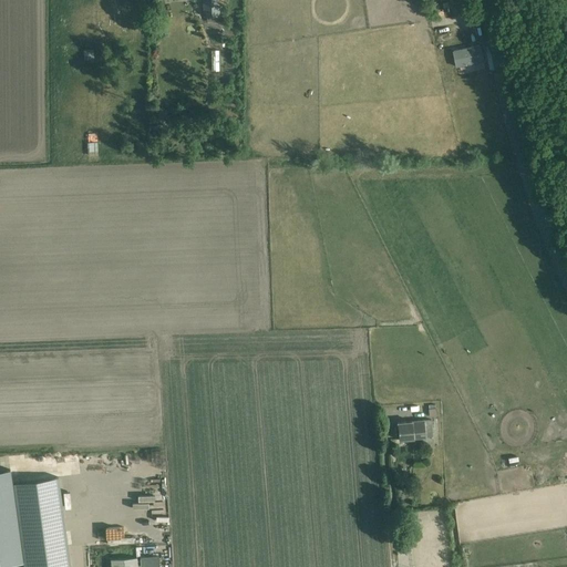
[(219,16),(218,0),(203,0),(204,17),(219,16)]
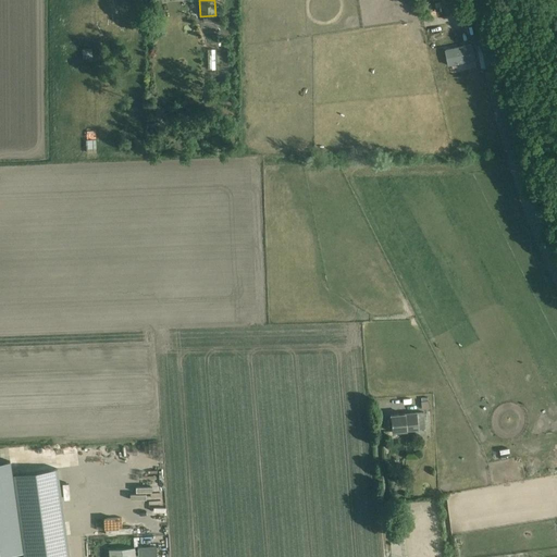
[(463,0),(456,0),(459,13),(466,12),(467,12),(463,0)]
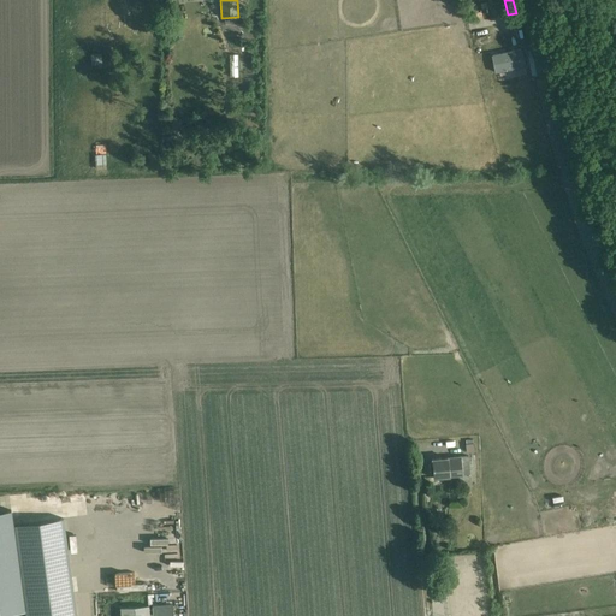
[(522,49),(492,55),(496,72),(526,66),(522,49)]
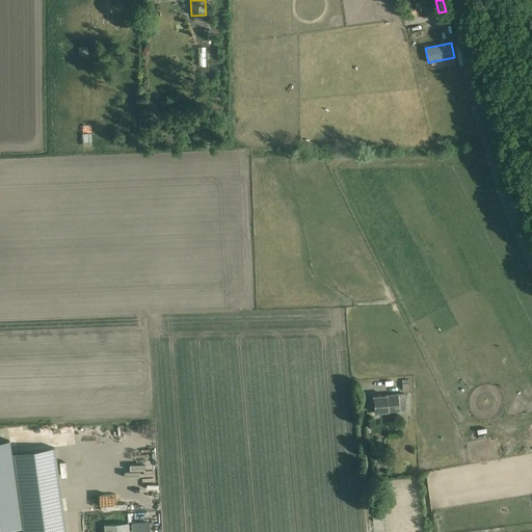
[(78,47),(79,56),(88,56),(88,47),(78,47)]
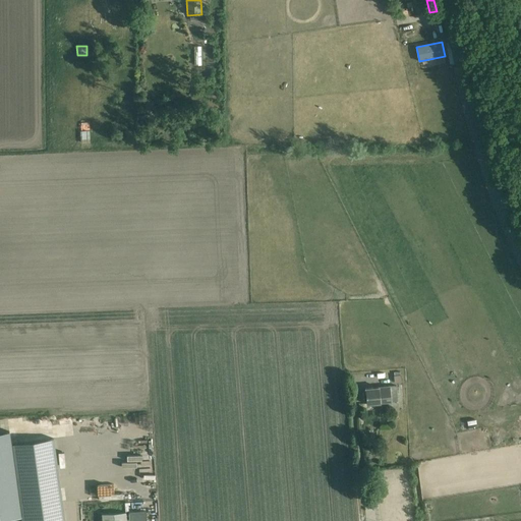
[(80,142),(90,142),(89,121),(79,121),(80,142)]
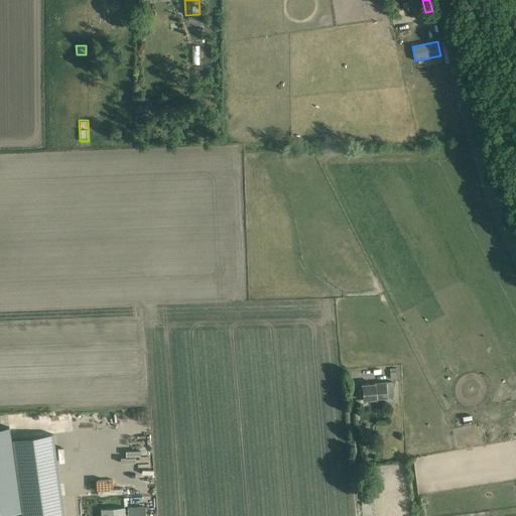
[(393,382),(362,385),(363,400),(394,397),(393,382)]
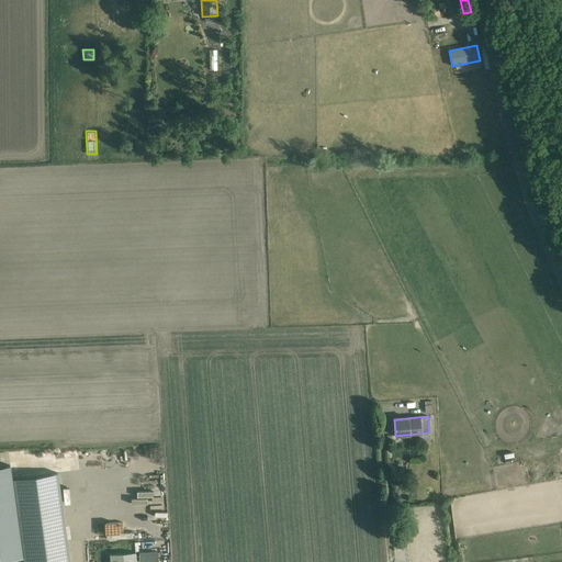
[(10,465),(0,467),(0,560),(24,557),(24,561),(69,561),(67,541),(58,473),(12,480),(10,465)]
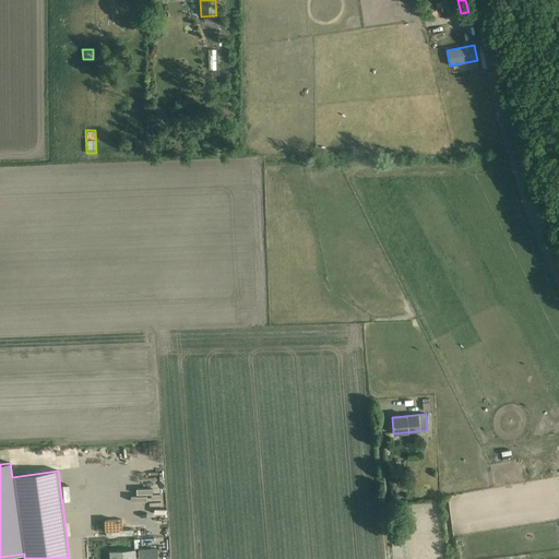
[(425,465),(415,466),(416,480),(425,480),(425,465)]
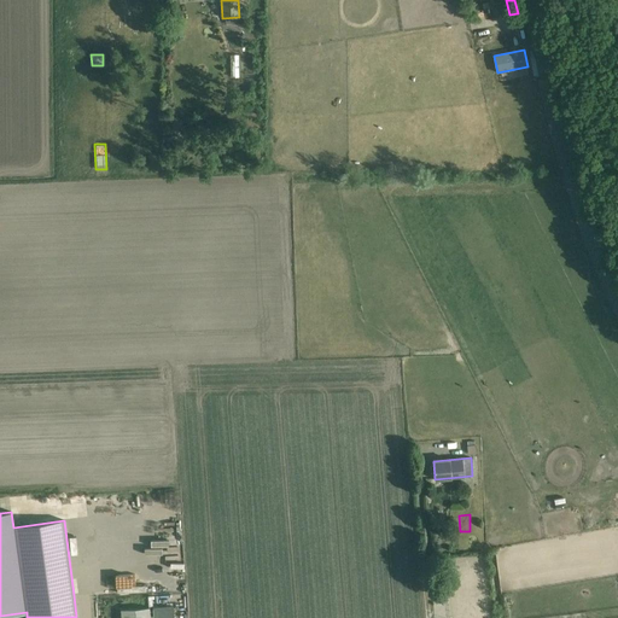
[(174,606),(152,607),(153,617),(174,616),(174,606)]
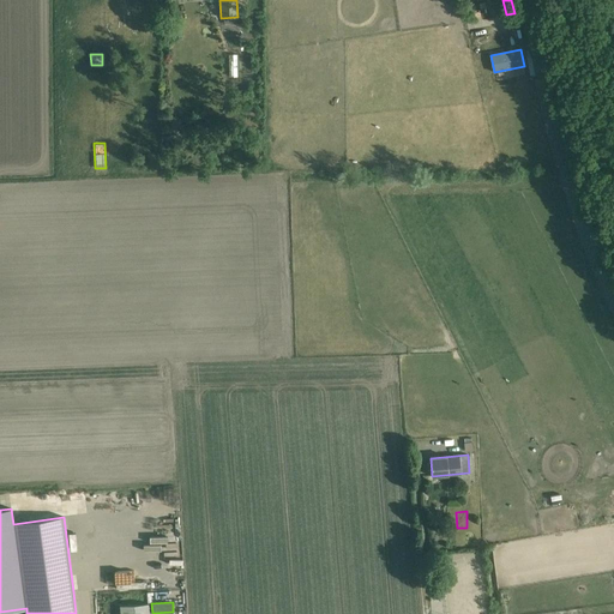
[(120,606),(120,613),(149,613),(149,603),(120,606)]
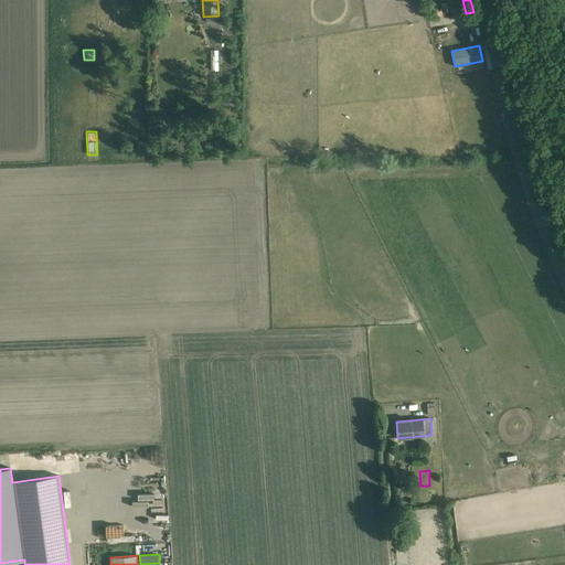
All buildings are outlined.
